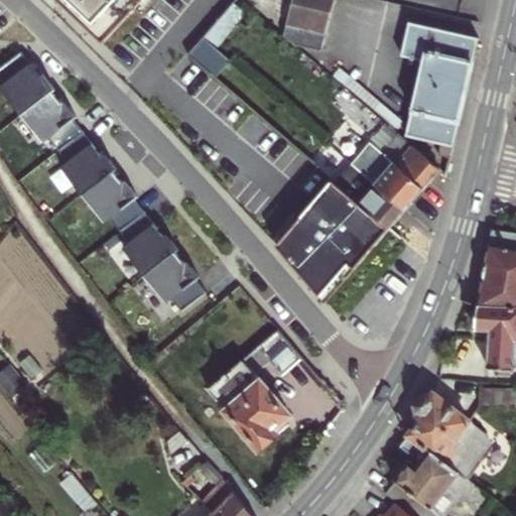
[(69,0),(107,34),(130,9),(136,15),(150,0),(69,0)]
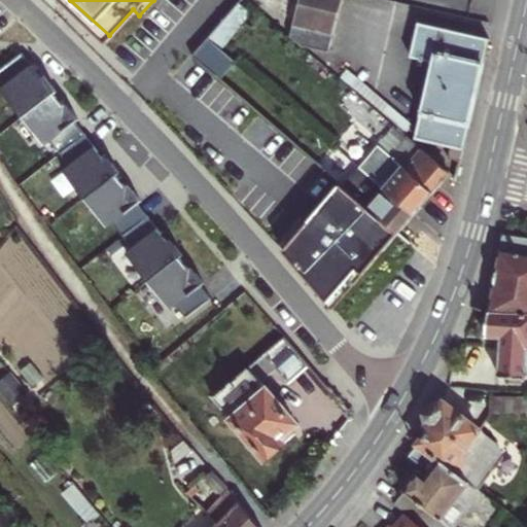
[(335,58),(338,41),(345,0),(304,0),(297,33),(296,40),(308,50),(335,58)]
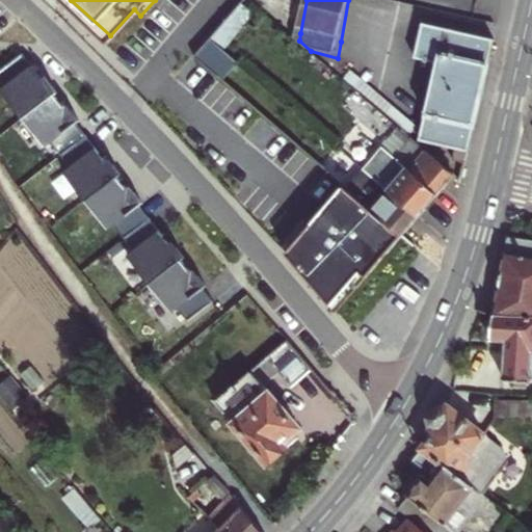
[(495,42),(422,24),(415,54),(440,60),(422,138),(469,150),(495,42)]
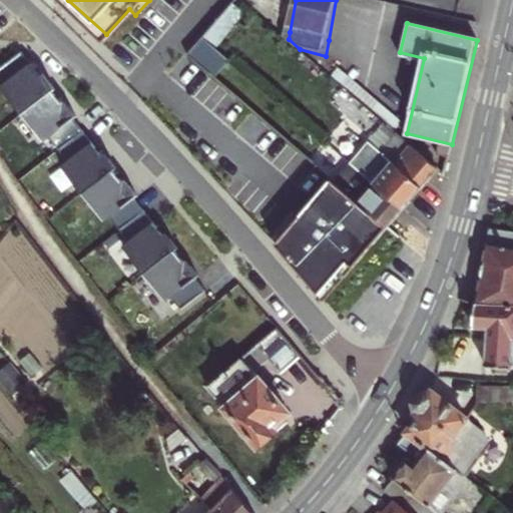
[(188,57),(217,82),(234,61),(207,38),(188,57)]
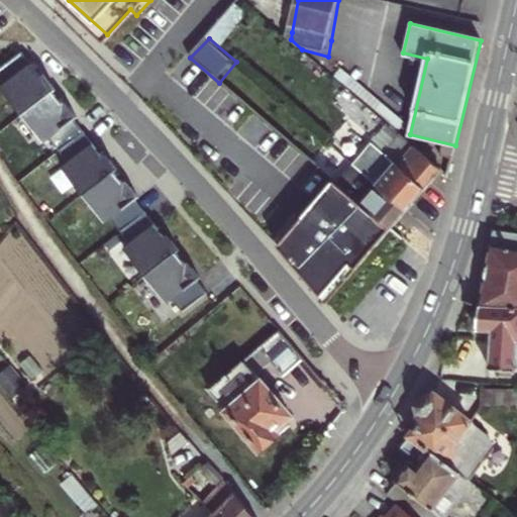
[(20,52),(0,67),(0,76),(5,84),(0,87),(0,89),(21,116),(52,92),(55,90),(47,80),(44,82),(20,52)]
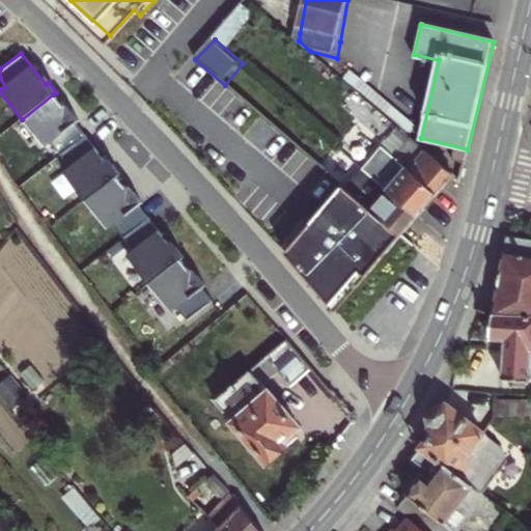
[(53,94),(22,119),(44,147),(50,143),(59,156),(85,136),(75,122),(78,120),(70,110),(66,112),(53,94)]
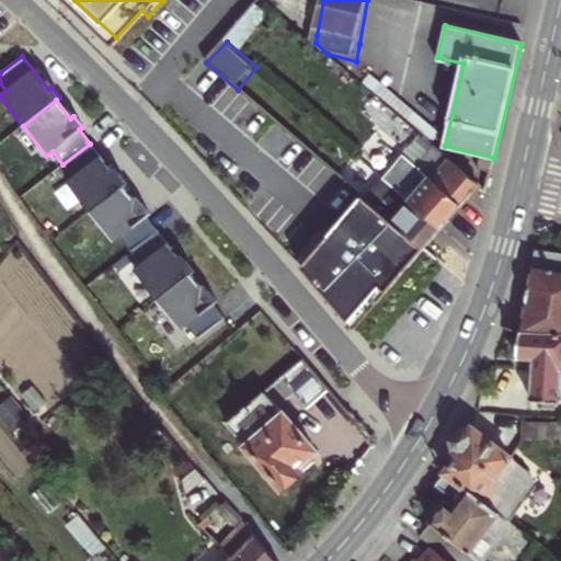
[(123,187),(126,184),(117,173),(114,176),(110,170),(90,144),(63,164),(72,178),(66,182),(90,213),(123,187)]
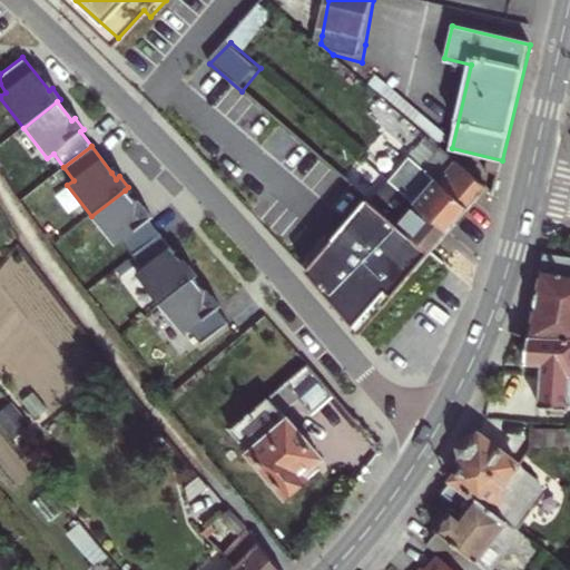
[(443,150),(424,172),(469,210),(488,188),(443,150)]
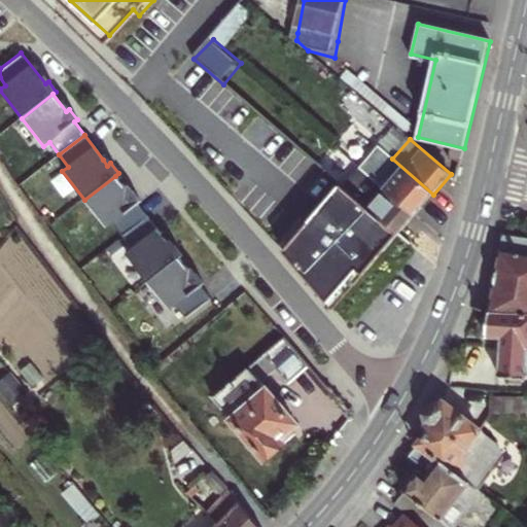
[(360,167),(374,179),(416,214),(433,195),(392,159),(382,170),(369,157),(360,167)]
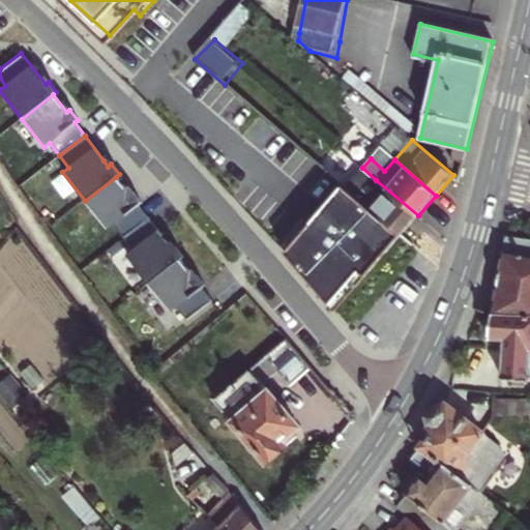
[(355,176),(345,187),(400,235),(401,235),(418,215),(376,180),(369,187),(355,176)]
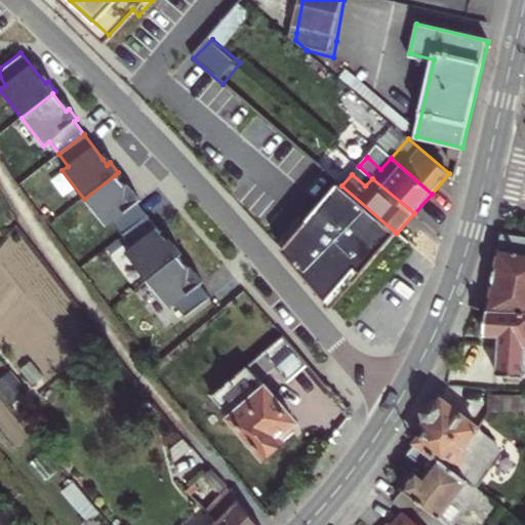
[(121,236),(147,216),(136,203),(139,201),(131,191),(128,193),(124,187),(115,175),(84,199),(106,228),(112,223),(121,236)]
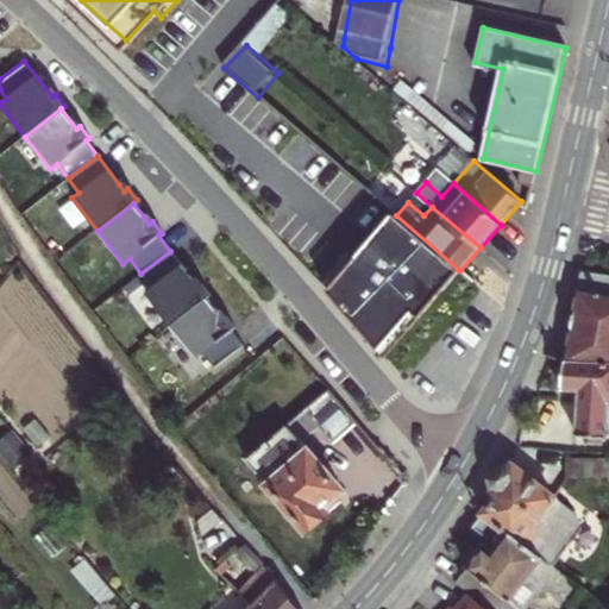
[(396,215),(393,213),(327,290),(384,358),(459,270),(396,215)]
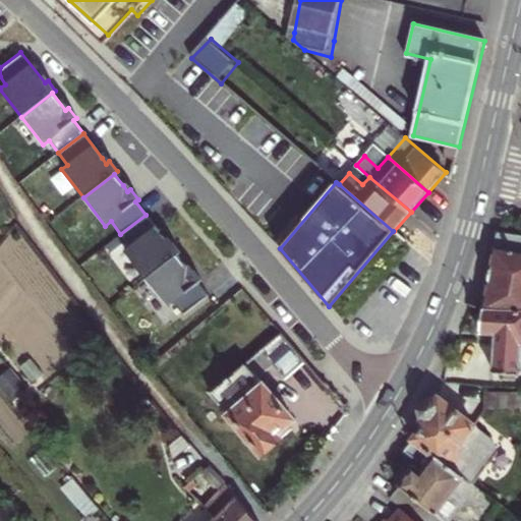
[(146,215),(120,234),(130,246),(124,251),(146,279),(176,255),(179,252),(172,242),(169,245),(164,239),(146,215)]
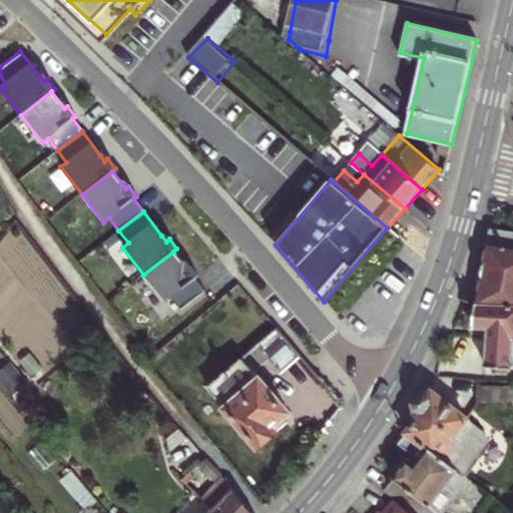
[(512,217),(494,214),(487,240),(481,303),(512,304),(512,217)]
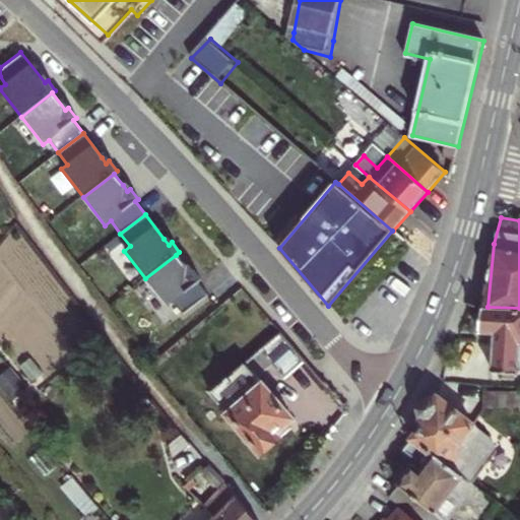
[(176,255),(145,278),(167,306),(173,302),(182,314),(207,295),(197,282),(200,280),(192,269),(189,272),(184,265),(176,255)]
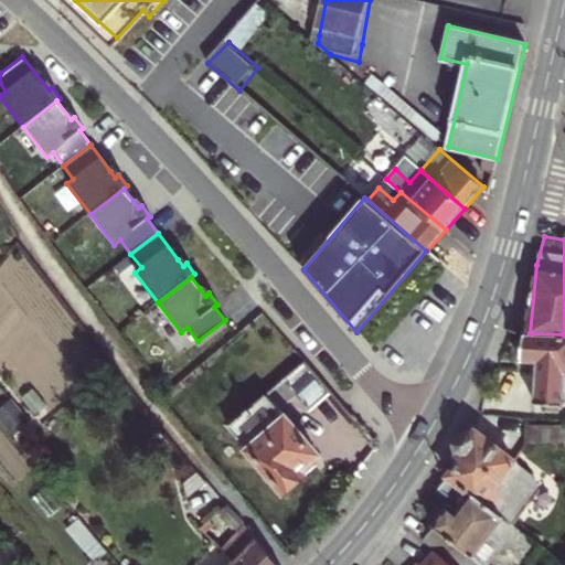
[(203,286),(200,288),(205,296),(209,292),(203,286)]
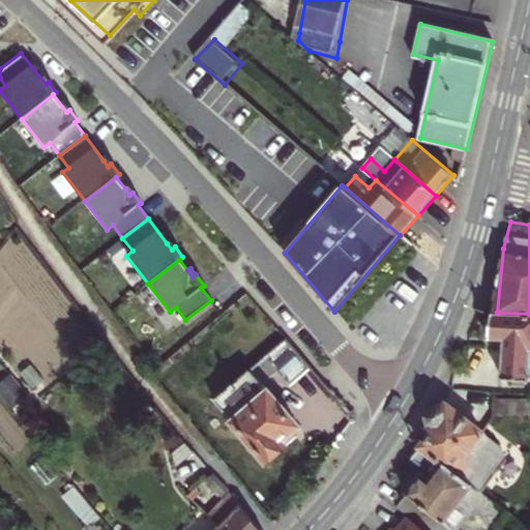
[(218,383),(226,392),(251,372),(265,389),(281,376),(292,388),(312,372),(247,295),(188,345),(195,352),(182,362),(207,392),(218,383)]
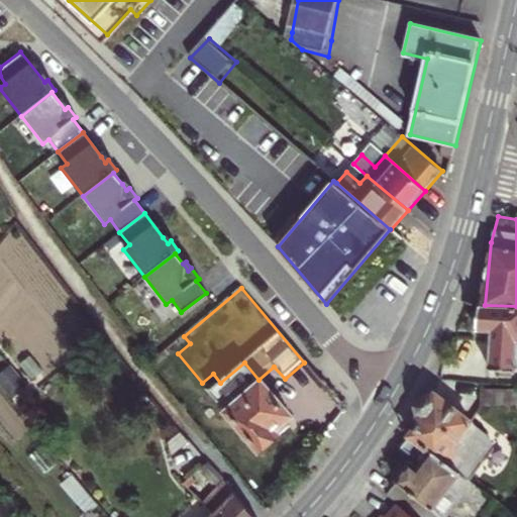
[(516,365),(516,306),(485,305),(483,332),(494,334),(494,364),(516,365)]
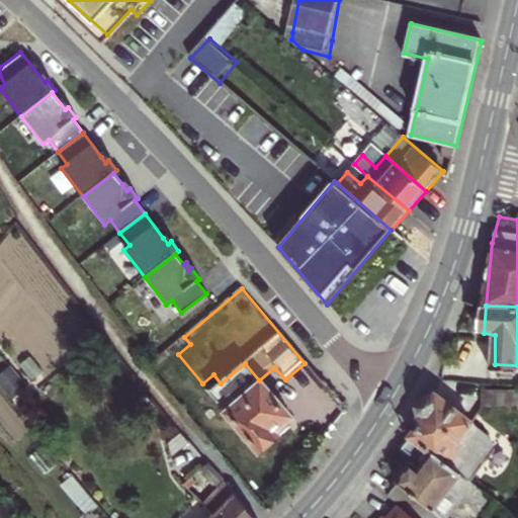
[(221,383),(210,392),(262,453),(281,436),(278,432),(292,420),(259,380),(245,363),(221,383)]
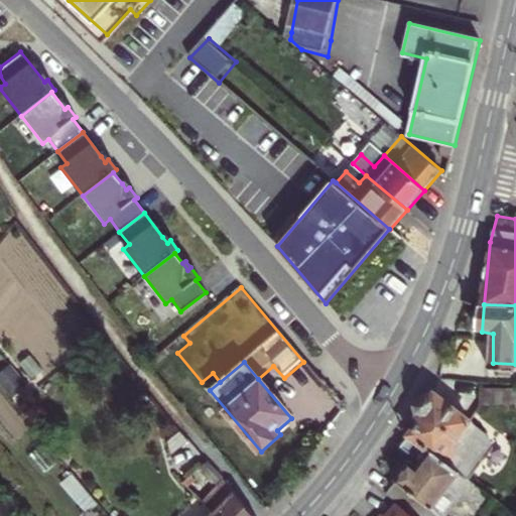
[(157,375),(165,385),(176,376),(168,366),(157,375)]
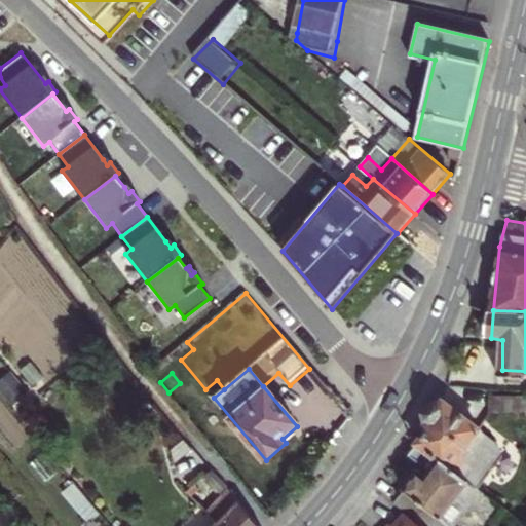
[(525,388),(500,389),(502,405),(525,405),(525,388)]
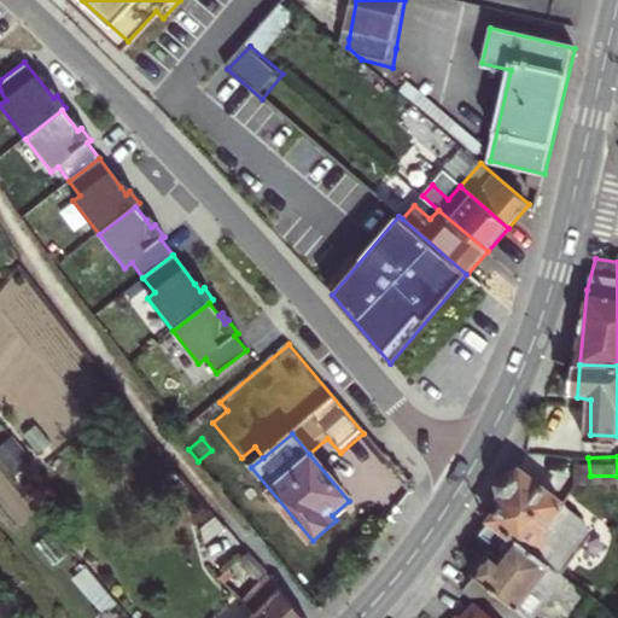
[(564,502),(516,464),(493,493),(502,501),(489,518),(566,573),(577,560),(541,534),(564,502)]
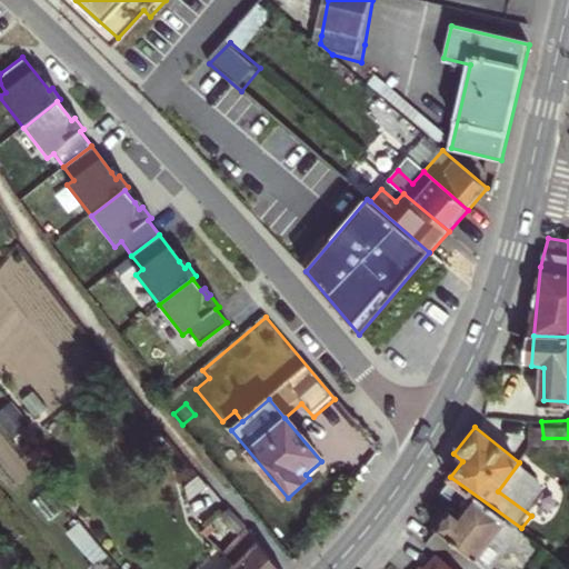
[(568,568),(568,561),(536,538),(521,528),(450,477),(437,496),(451,507),(422,543),(436,555),(452,568),(491,568),(509,548),(530,551),(552,568),(568,568)]
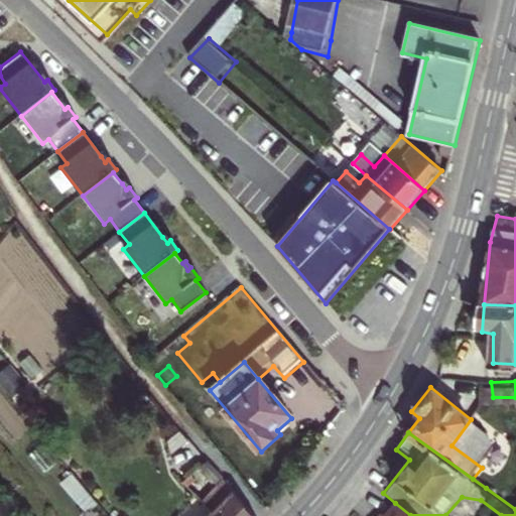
[(183,486),(215,515),(253,515),(225,483),(209,498),(190,479),(183,486)]
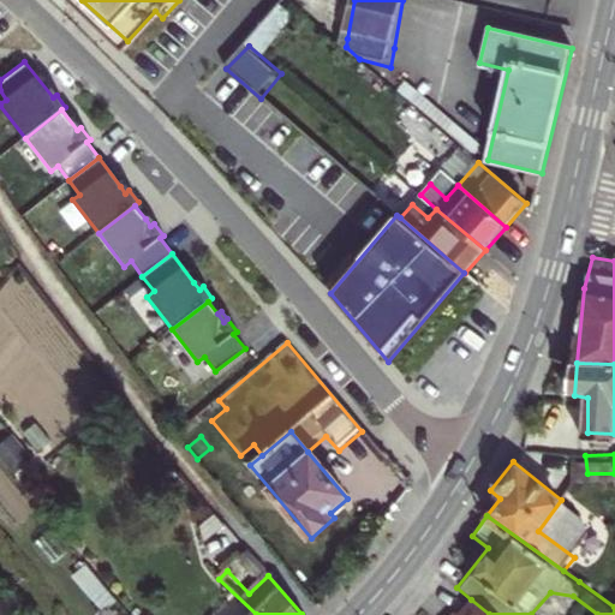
[(489,614),(471,599),(457,614),(455,614),(454,614),(452,614),(489,614)]
